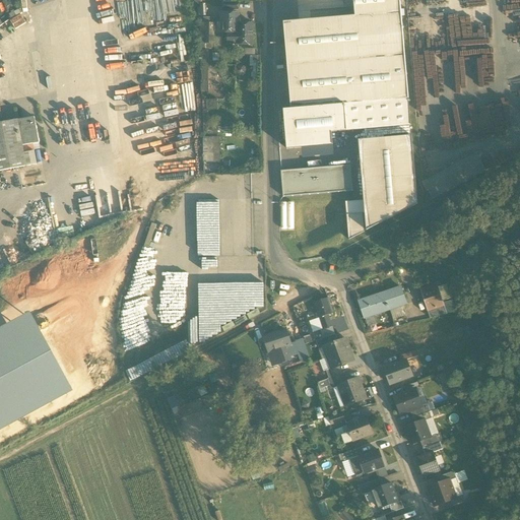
[(408,100),(399,0),(353,0),(355,16),(283,22),(291,110),(408,100)]
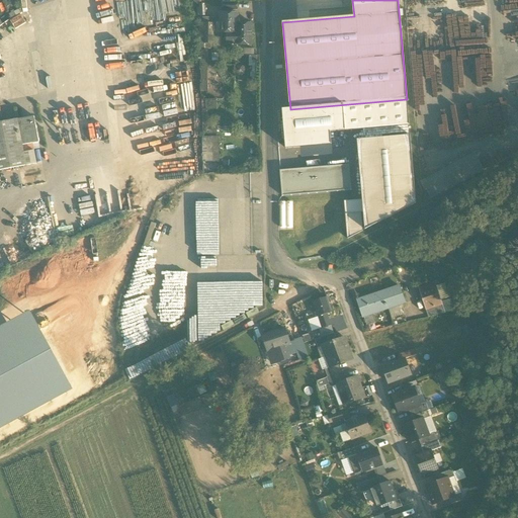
[(222,10),(237,10),(237,2),(222,2),(222,10)]
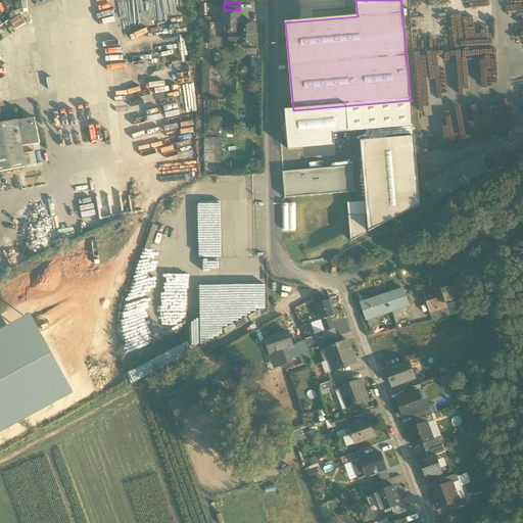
[(225,33),(229,33),(239,33),(239,24),(239,14),(223,14),(223,24),(225,24),(225,33)]
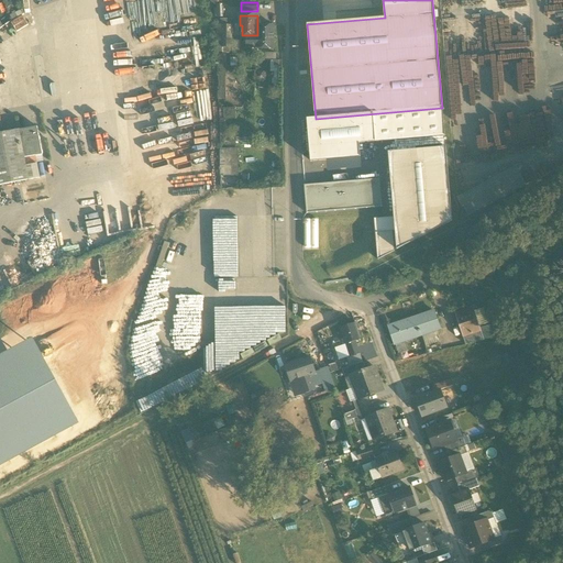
[(222,26),(222,35),(231,35),(231,21),(222,21),(222,26)]
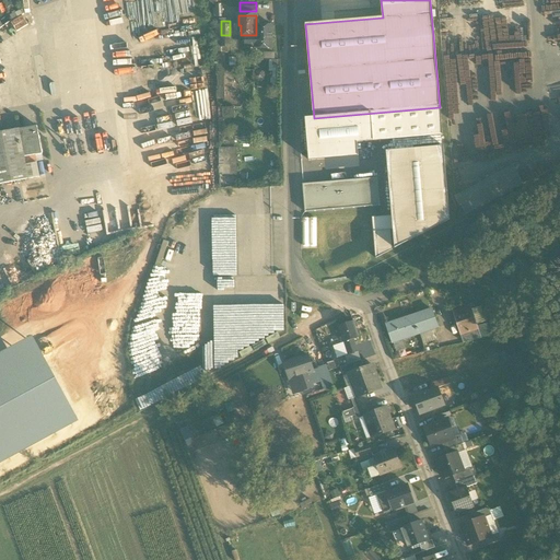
[(272,26),(256,25),(256,35),(245,35),(245,48),(256,48),(272,49),(272,26)]
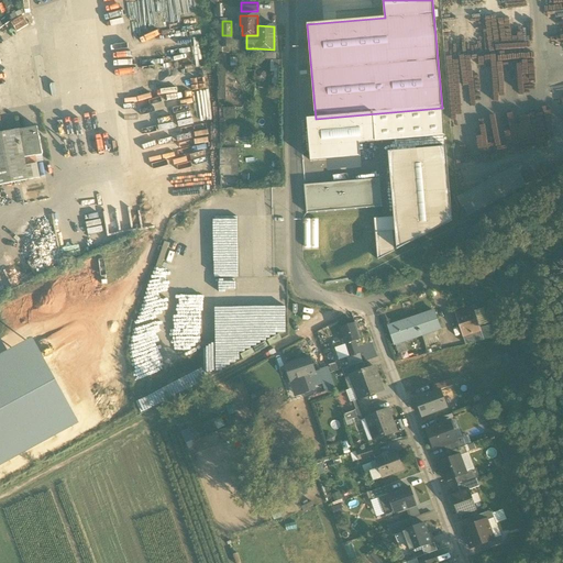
[(231,48),(231,35),(222,35),(222,42),(222,48),(231,48)]
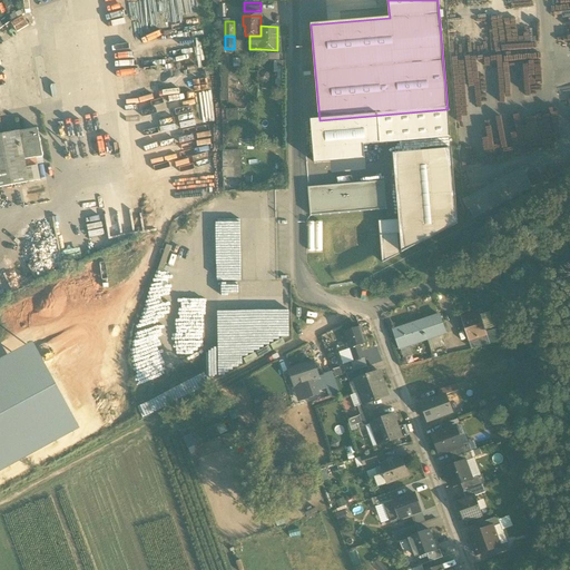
[(363,159),(364,159),(363,146),(450,138),(448,109),(320,120),(311,120),(314,164),(332,163),(363,159)]
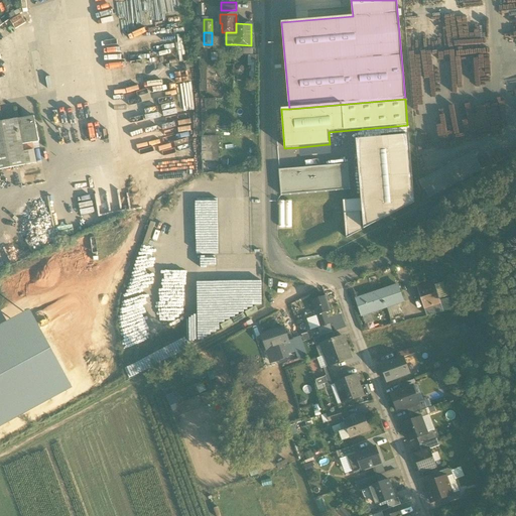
[(34,117),(17,120),(22,145),(32,143),(39,142),(34,117)]
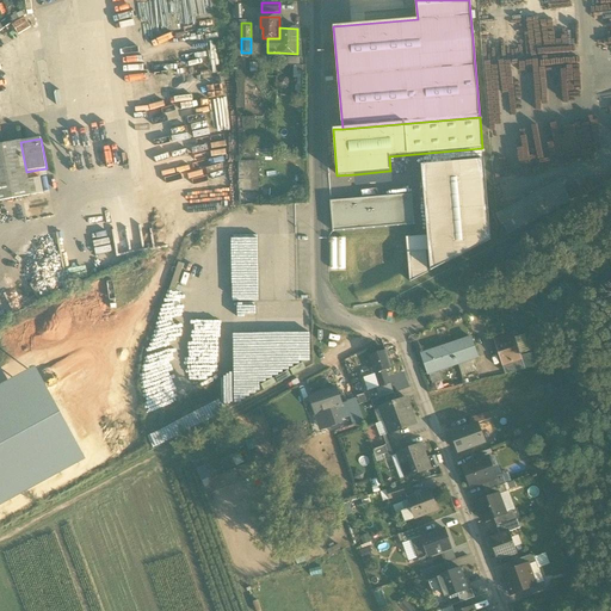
[(0,202),(43,193),(38,170),(26,172),(20,142),(20,141),(2,144),(0,144),(0,202)]
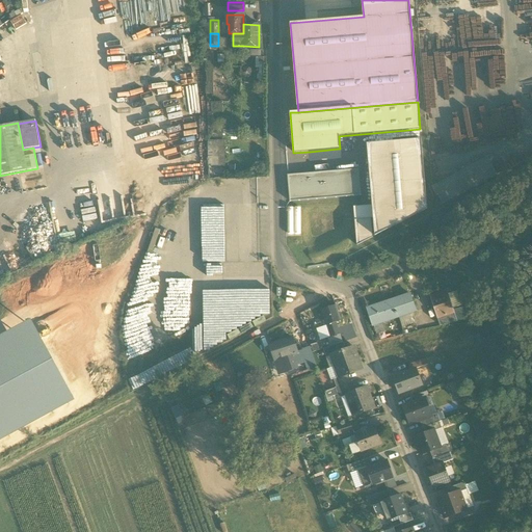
[(421,139),(367,144),(375,236),(427,209),(421,139)]
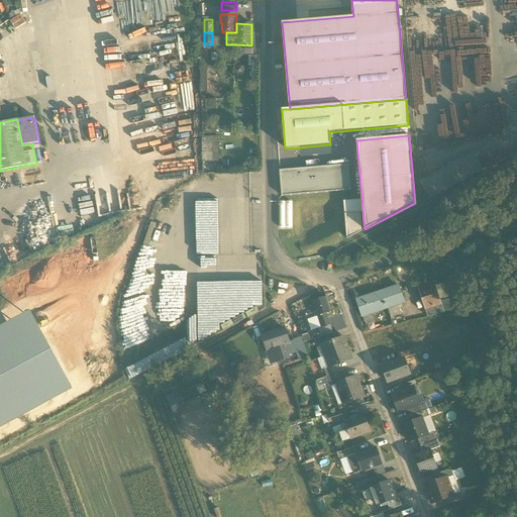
[(204,137),(206,164),(221,163),(220,137),(204,137)]
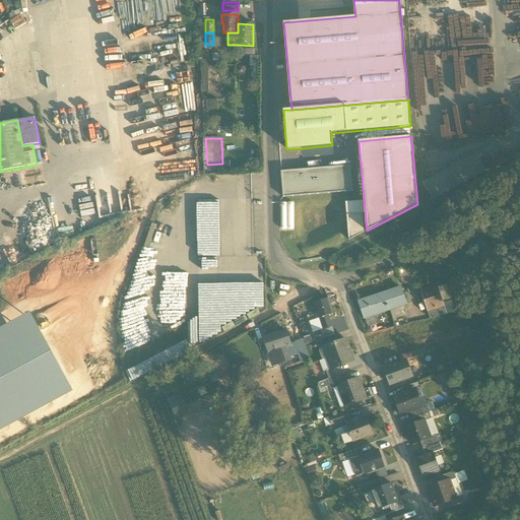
[(303,148),(303,157),(332,155),(331,145),(303,148)]
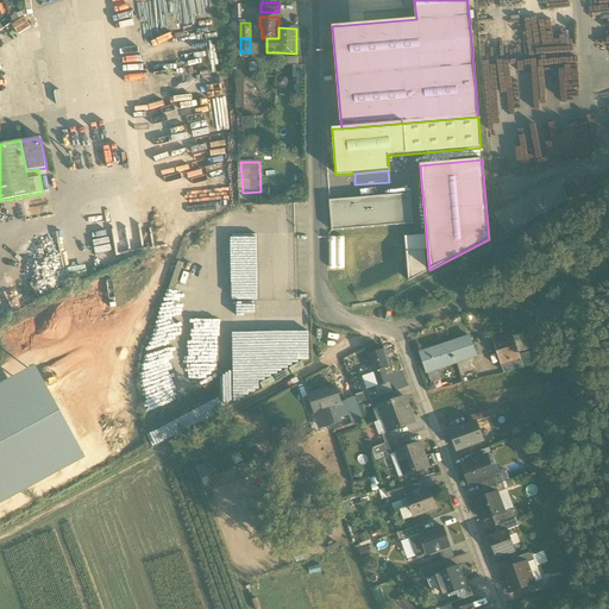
[(553,182),(495,213),(507,234),(565,203),(553,182)]
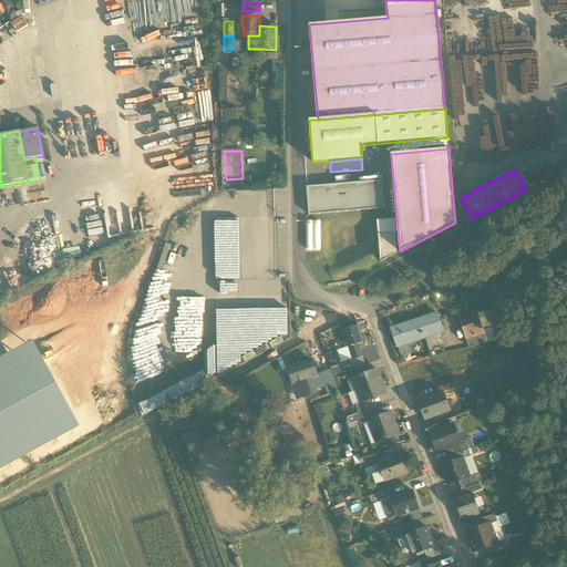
[(382,181),(306,187),(309,215),(384,208),(382,181)]
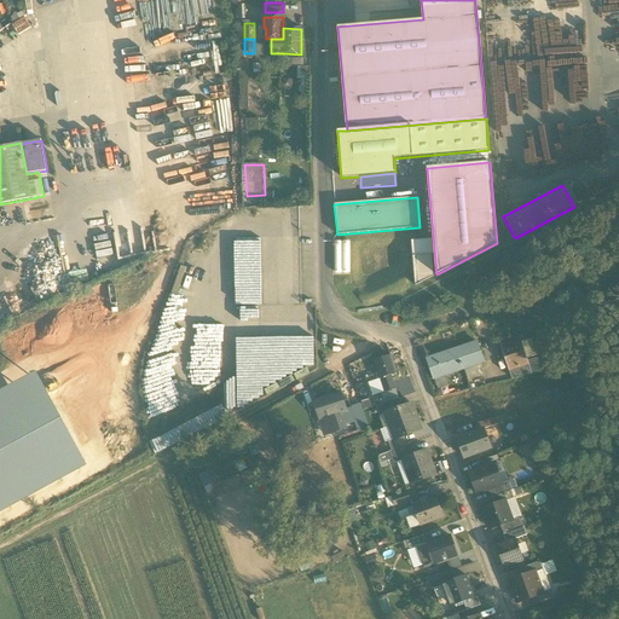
[(432,255),(412,256),(415,287),(434,277),(432,255)]
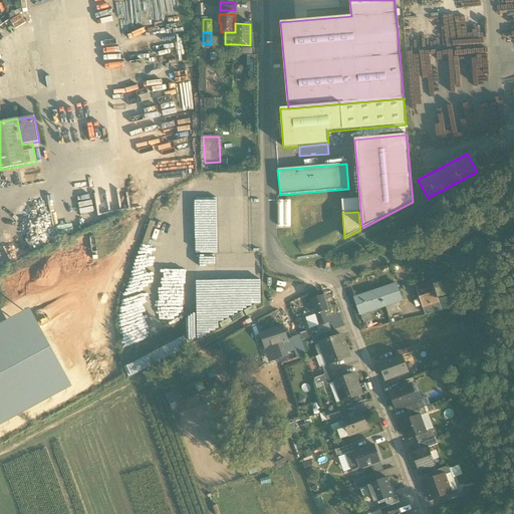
[(277,217),(277,225),(286,225),(286,217),(277,217)]
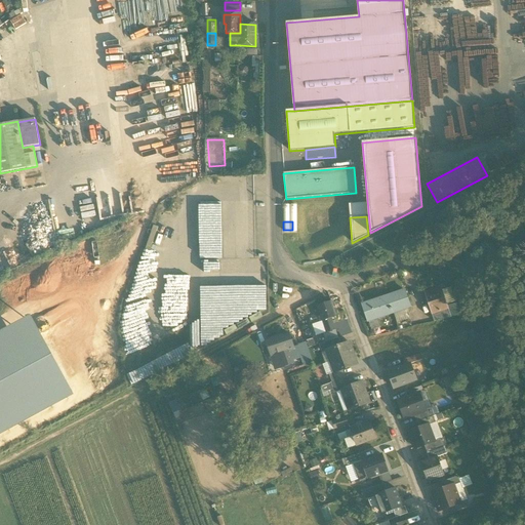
[(434,264),(436,270),(445,268),(443,261),(434,264)]
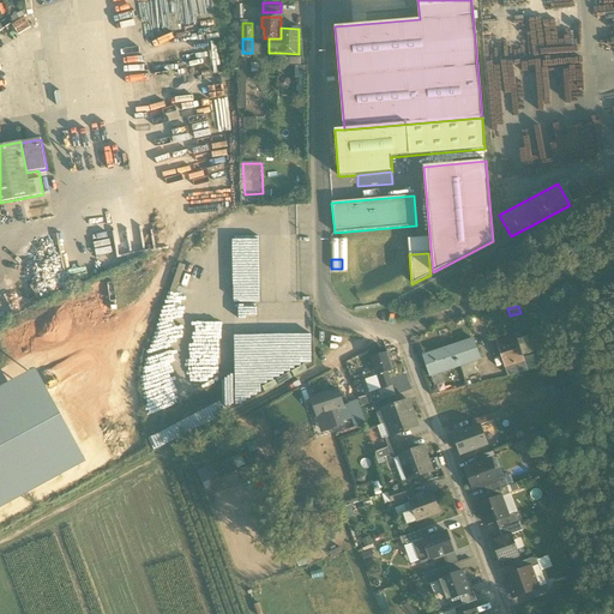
[(497,343),(505,368),(524,361),(523,357),(523,356),(517,339),(516,336),(497,343)]
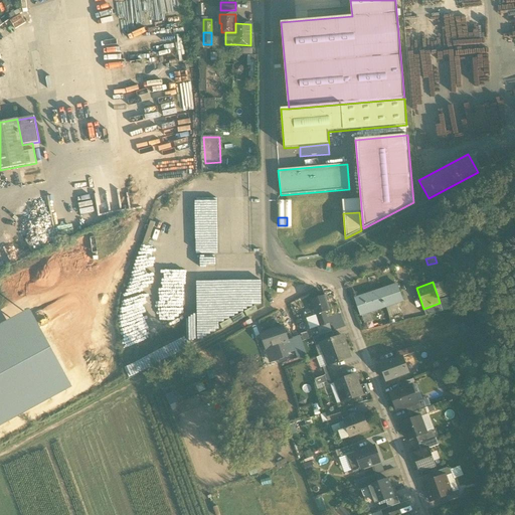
[(442,282),(434,285),(439,299),(447,296),(442,282)]
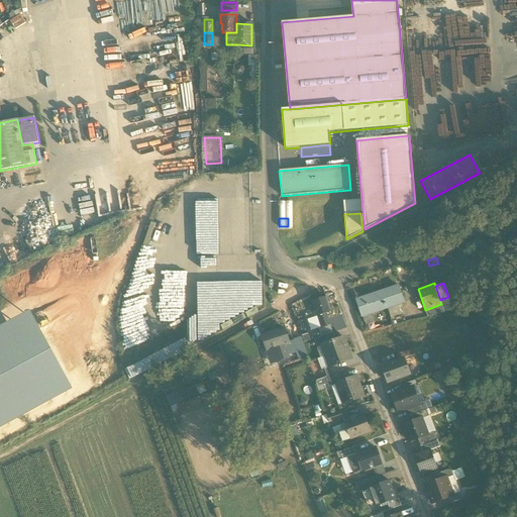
[(356,300),(362,316),(363,316),(372,313),(388,308),(400,304),(404,302),(398,286),(356,300)]
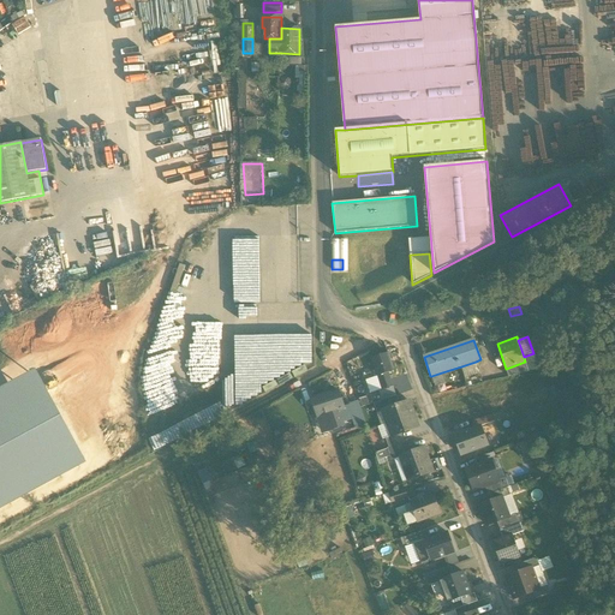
[(525,362),(529,372),(553,366),(549,352),(524,358),(525,362)]
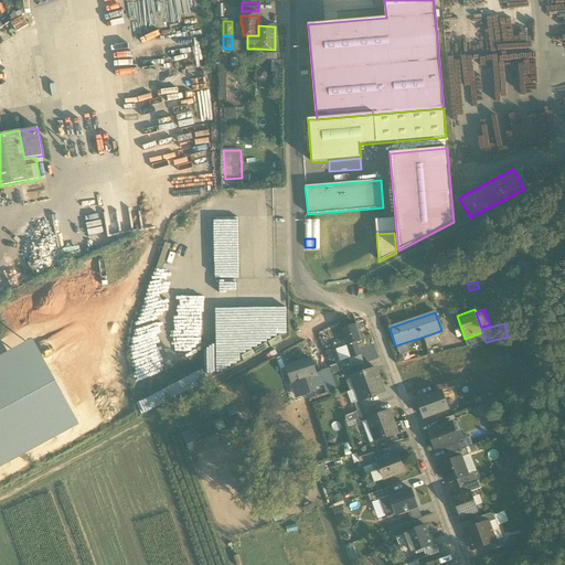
[(337,349),(341,362),(348,360),(361,355),(356,343),(362,341),(356,324),(341,329),(347,347),(337,349)]
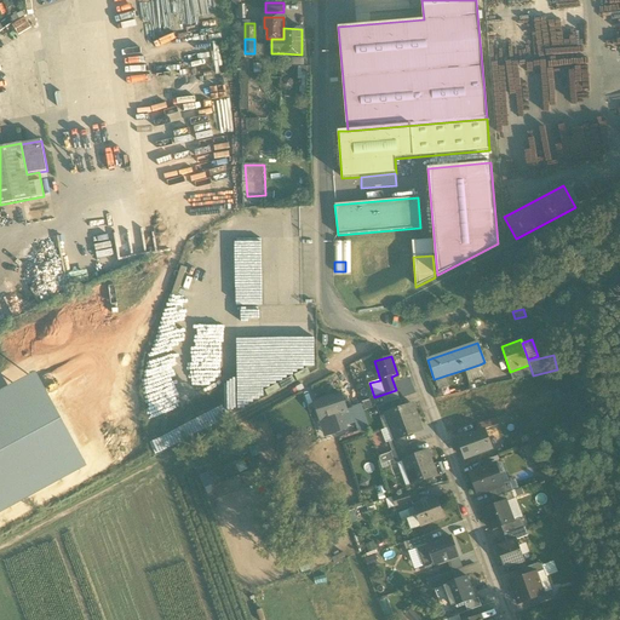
[(480,365),(465,369),(469,382),(483,377),(480,365)]
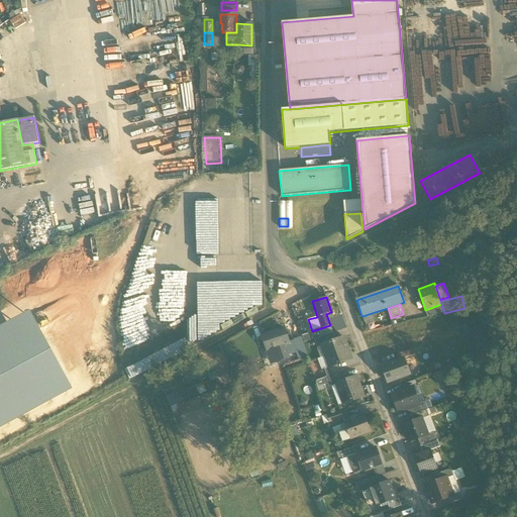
[(444,313),(441,304),(425,310),(427,317),(444,313)]
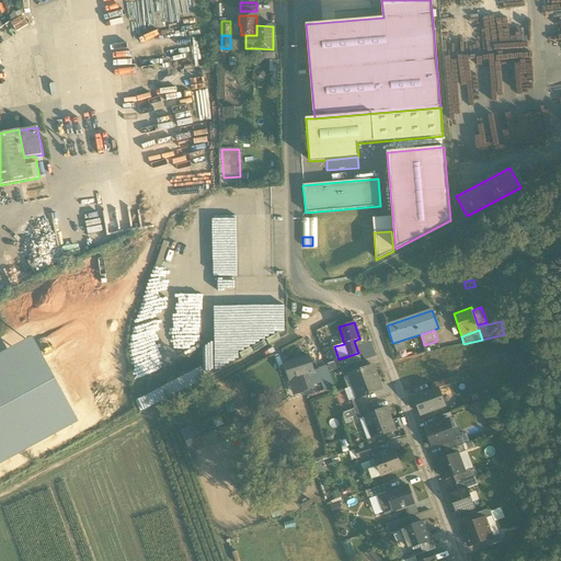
[(0,356),(0,361),(32,344),(34,338),(0,356)]
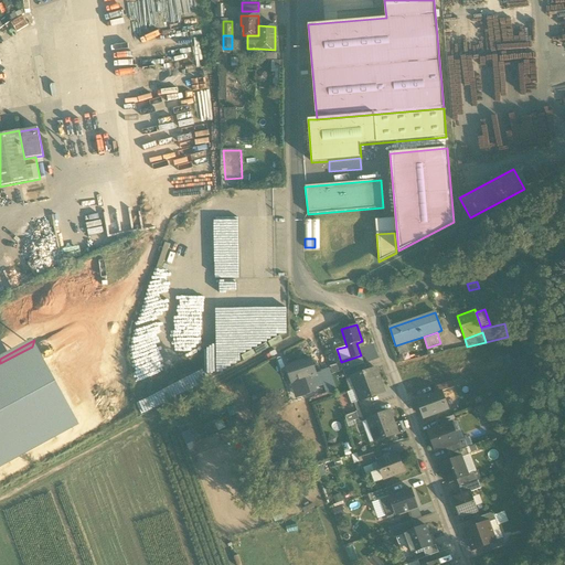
[(34,340),(32,347),(75,424),(81,426),(34,340)]
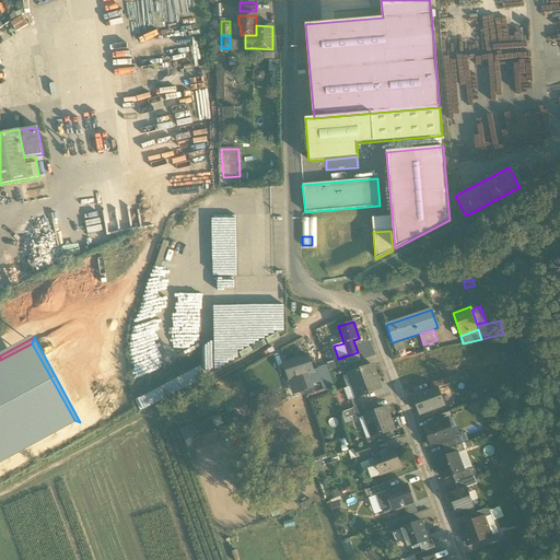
[(403,339),(393,342),(396,352),(406,349),(403,339)]
